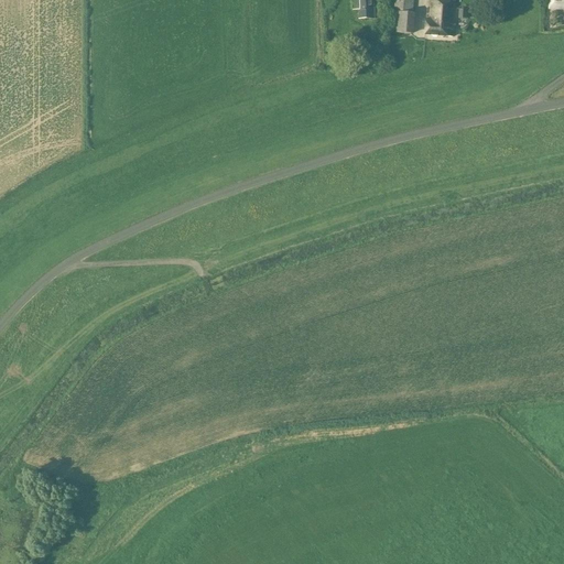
[(358,0),(359,20),(373,20),(372,0),(358,0)]
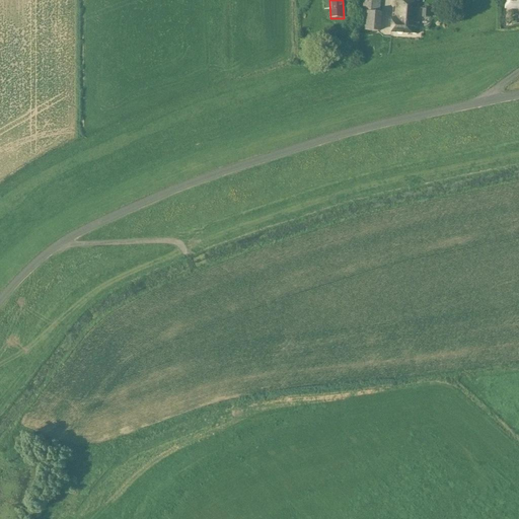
[(365,30),(381,32),(382,13),(380,13),(380,0),(363,0),(362,11),(366,11),(365,30)]
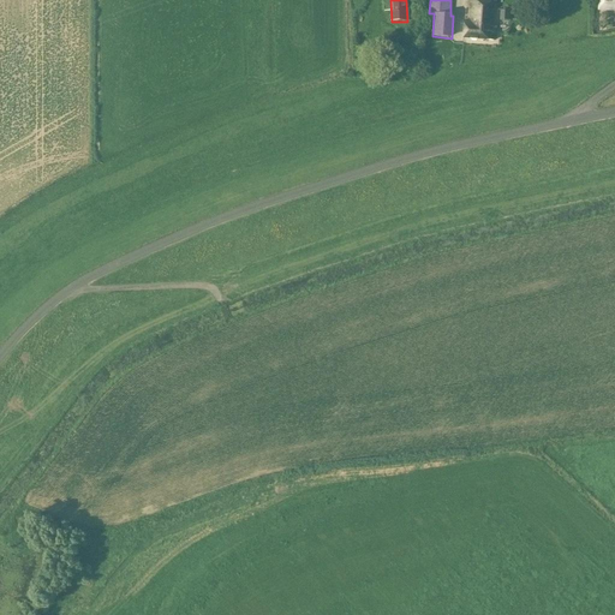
[(614,0),(598,0),(599,11),(614,11),(614,0)]
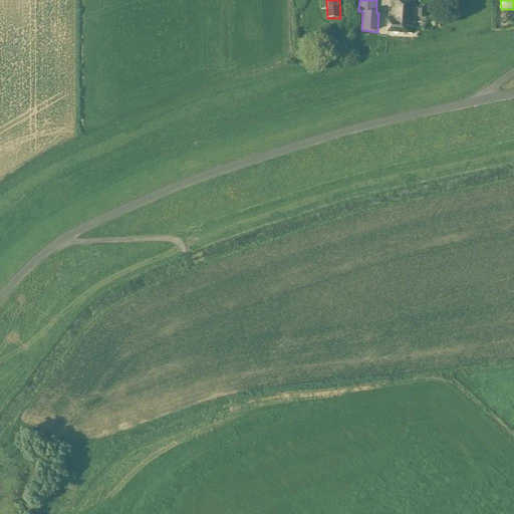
[(393,2),(391,18),(389,18),(388,31),(413,34),(416,4),(393,2)]
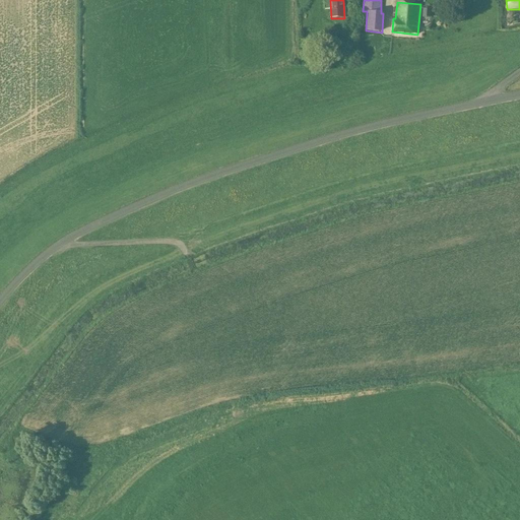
[(424,8),(423,16),(430,17),(431,9),(424,8)]
